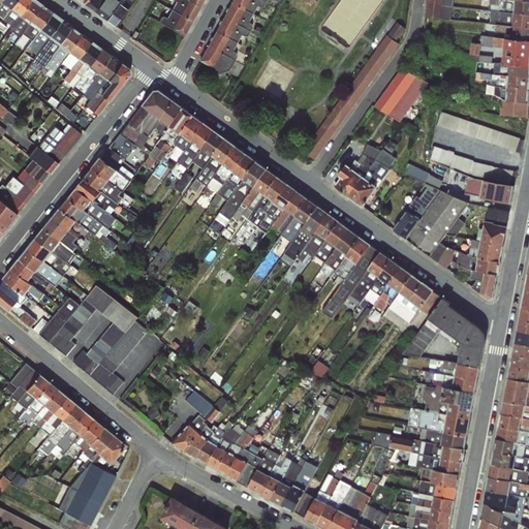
[(16,0),(1,0),(0,2),(10,9),(16,0)]
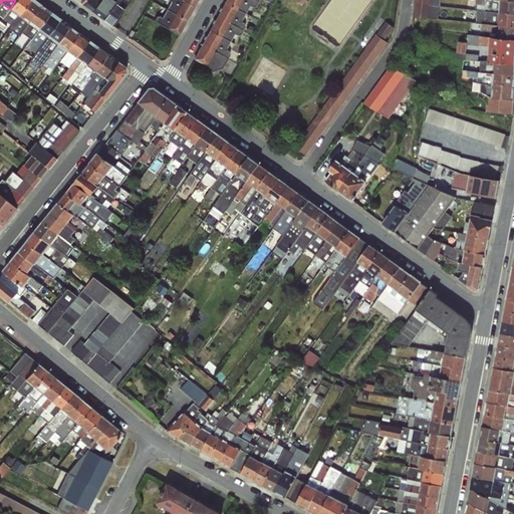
[(9,24),(11,25),(30,0),(15,0),(10,9),(2,19),(9,24)]
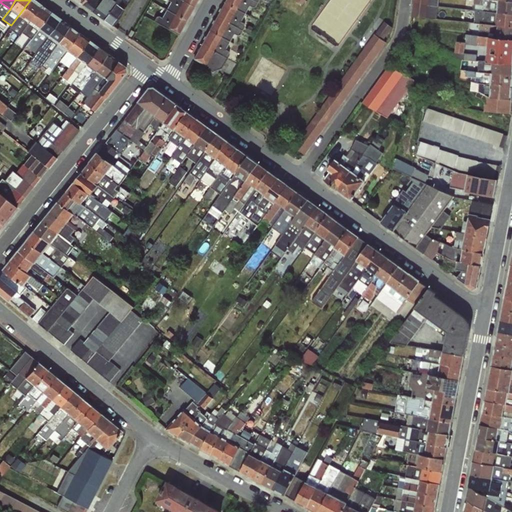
[(21,32),(28,22),(41,5),(34,0),(30,0),(11,25),(9,28),(15,33),(18,29),(21,32)]
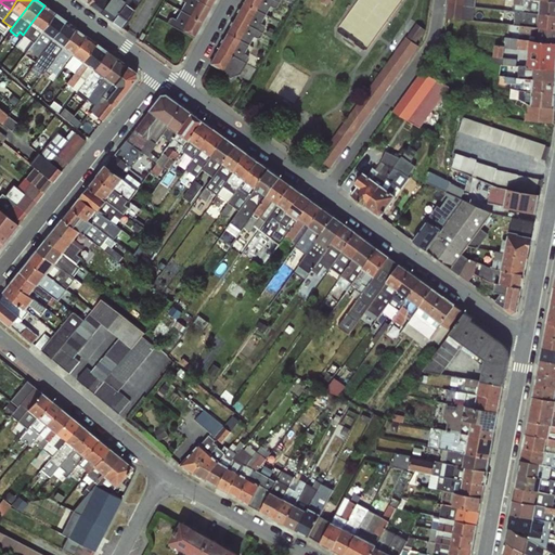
[(91,0),(89,3),(99,11),(106,0),(91,0)]
